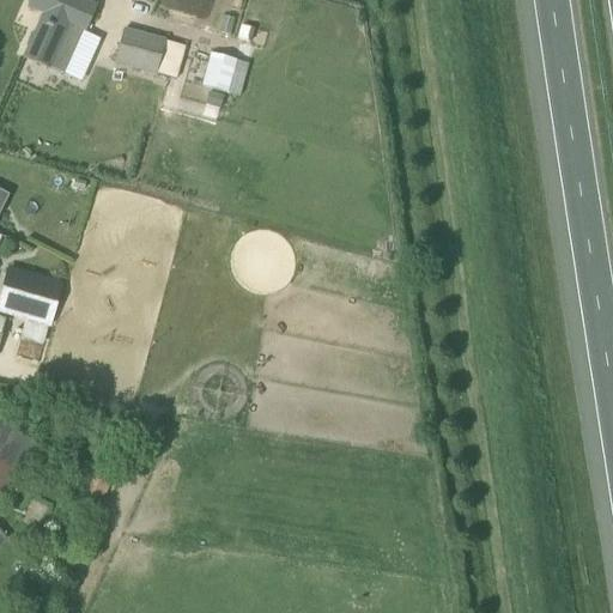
[(43,16),(24,59),(64,77),(83,32),(85,34),(97,7),(80,0),(31,0),(28,8),(43,16)]
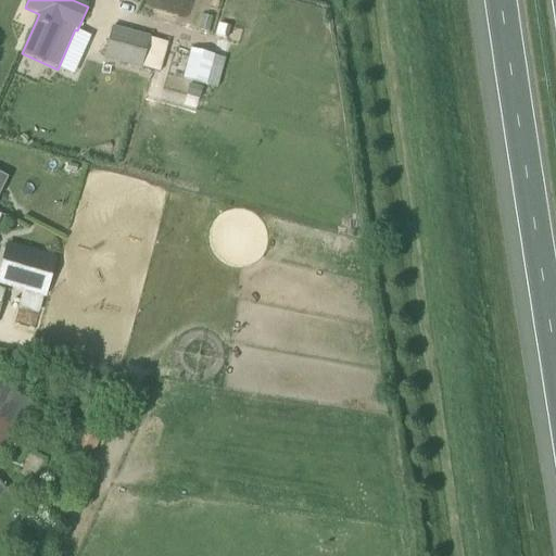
[(103,58),(140,68),(148,37),(111,26),(103,58)]
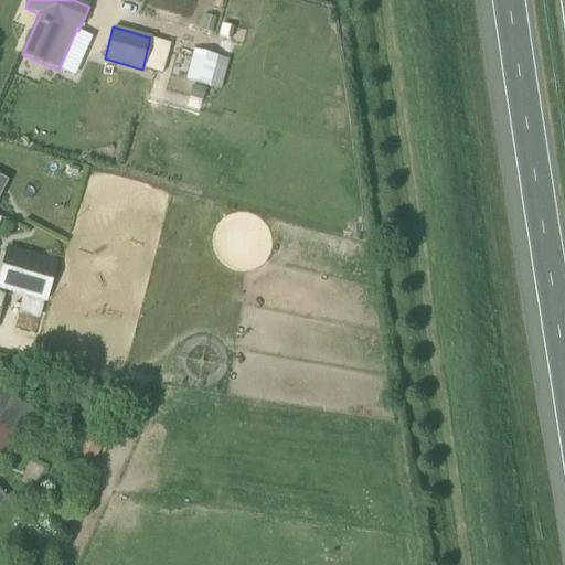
[(213,85),(219,54),(194,49),(188,81),(213,85)]
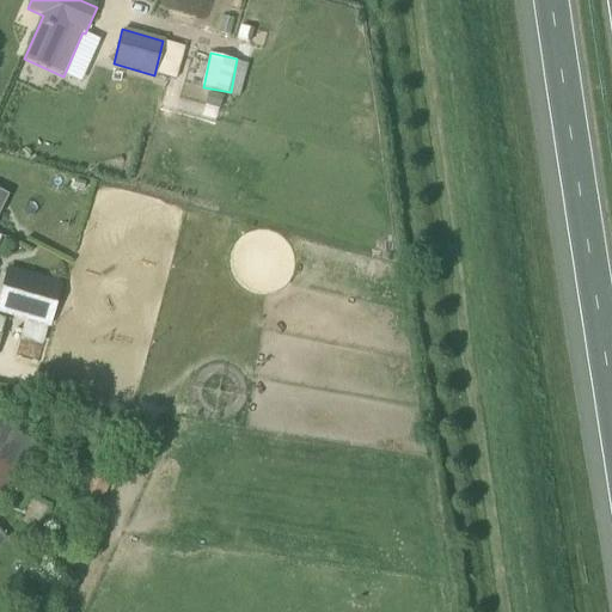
[(0,292),(0,304),(56,320),(66,285),(7,268),(0,292)]
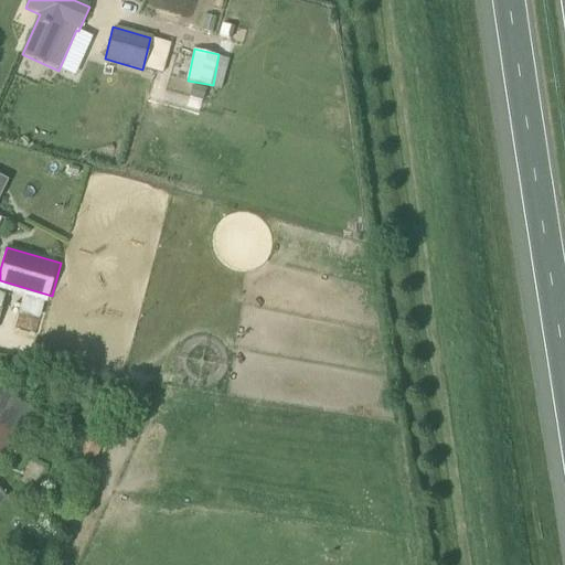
[(0,459),(33,409),(4,391),(0,397),(0,459)]
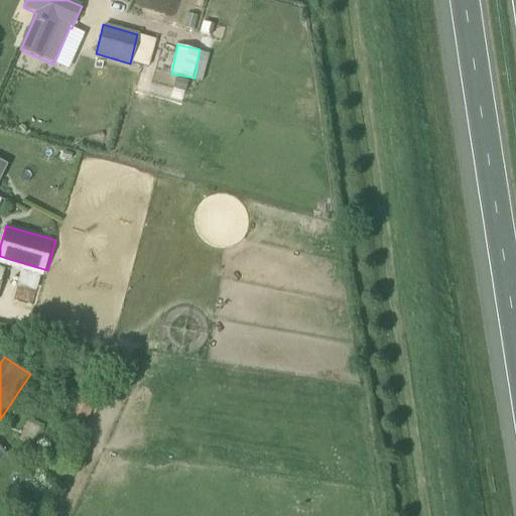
[(83,430),(94,406),(72,395),(59,419),(83,430)]
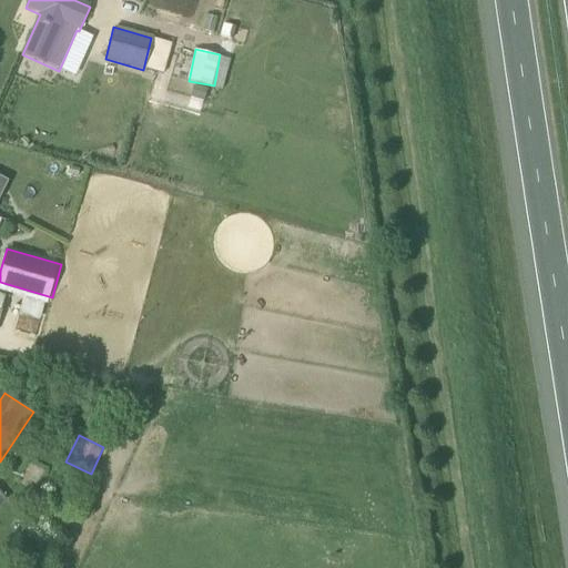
[(43,567),(44,567),(26,558),(20,567),(43,567)]
